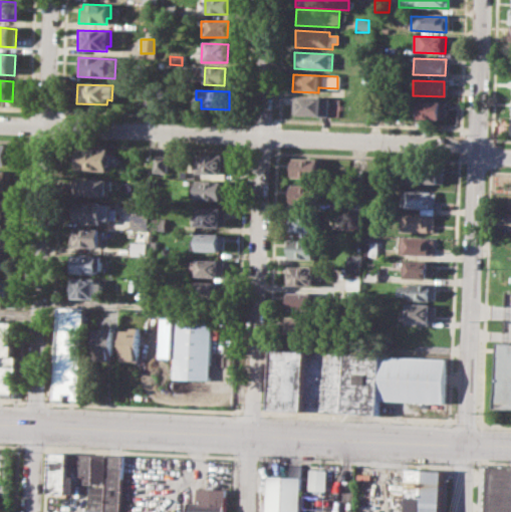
[(291,97),(328,98),(327,116),(291,115),(291,97)]
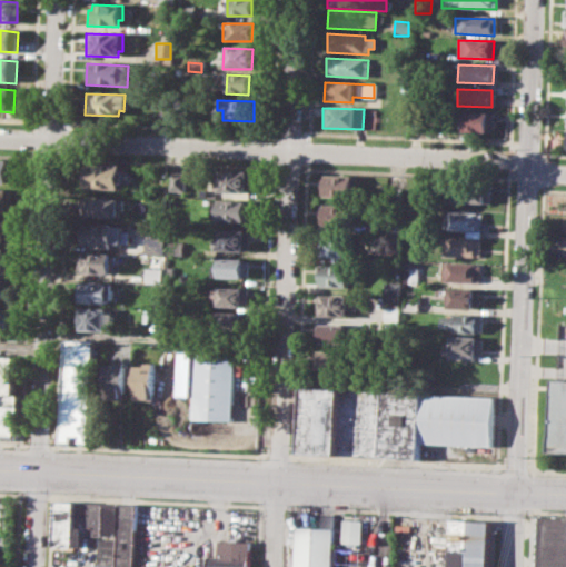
[(463,113),(487,115),(486,131),(463,131),(463,113)]
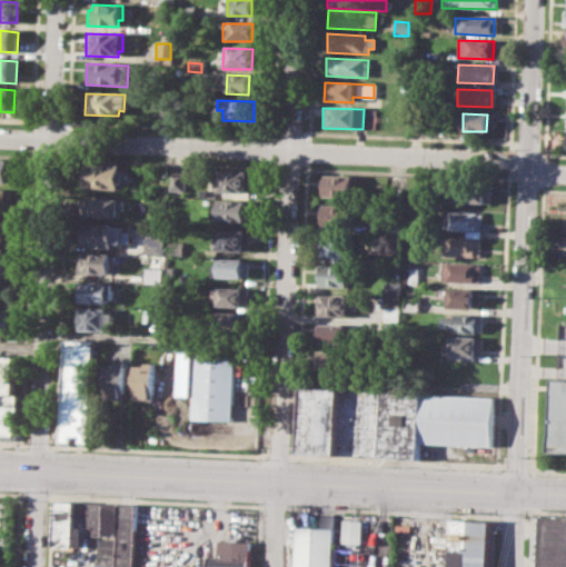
[(0,161),(12,162),(11,185),(0,183),(0,161)]
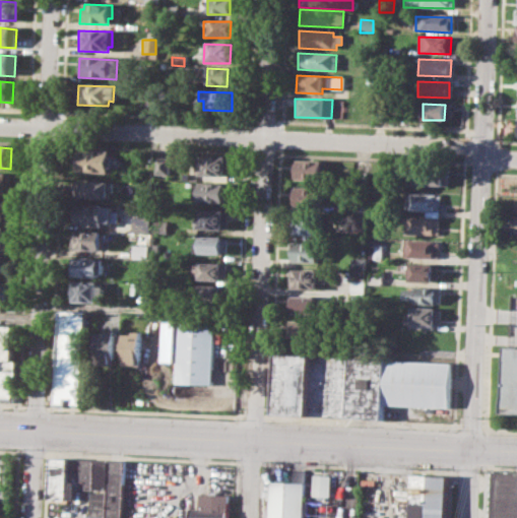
[(79,150),(108,151),(108,174),(73,173),(73,159),(79,160),(79,150)]
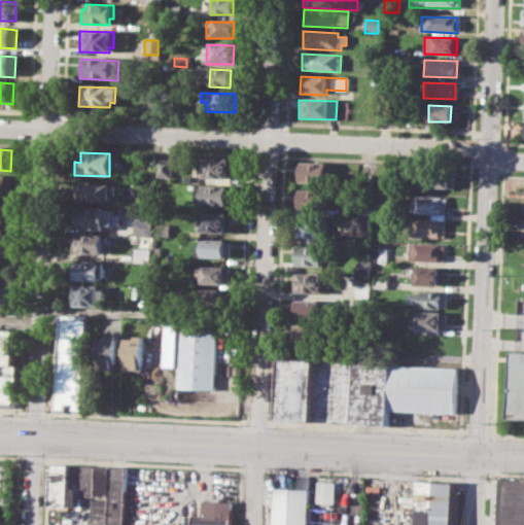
[(202,159),(232,160),(232,179),(201,178),(202,159)]
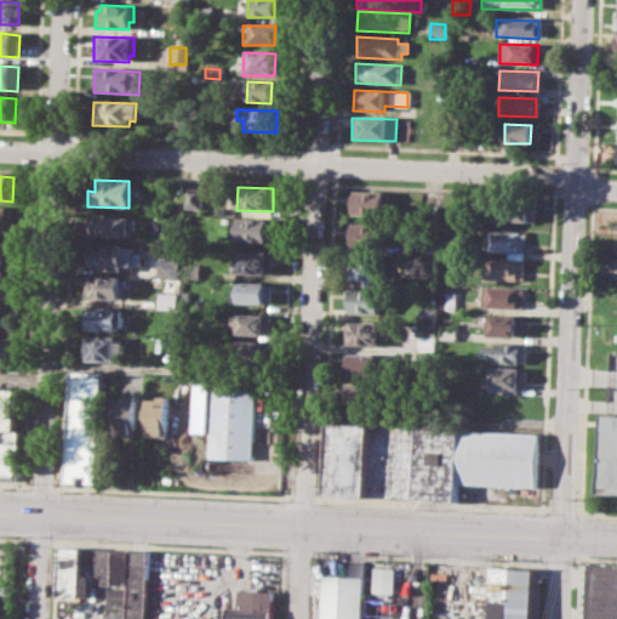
[(182,189),(201,189),(201,210),(182,210),(182,189)]
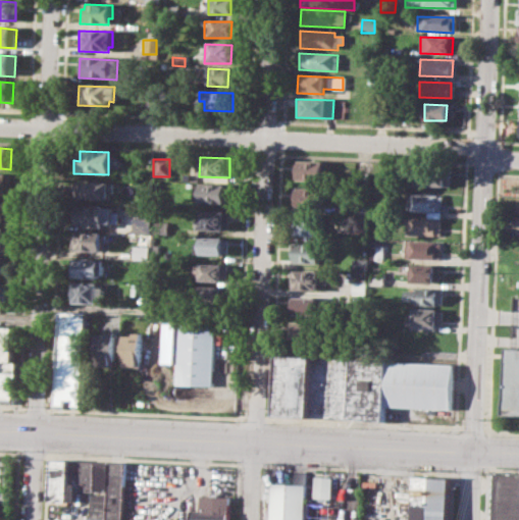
[(297,162),(323,163),(322,183),(296,182),(297,162)]
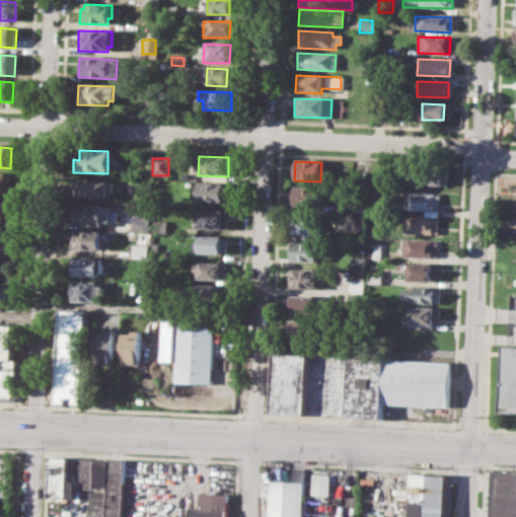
[(413,166),(446,167),(445,186),(412,183),(413,166)]
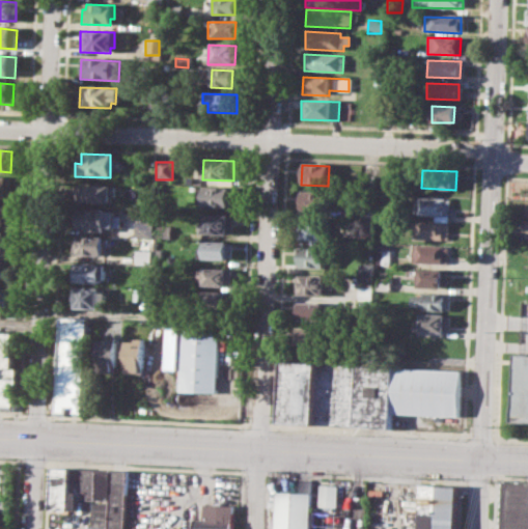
[(0,177),(9,178),(8,199),(0,198),(0,177)]
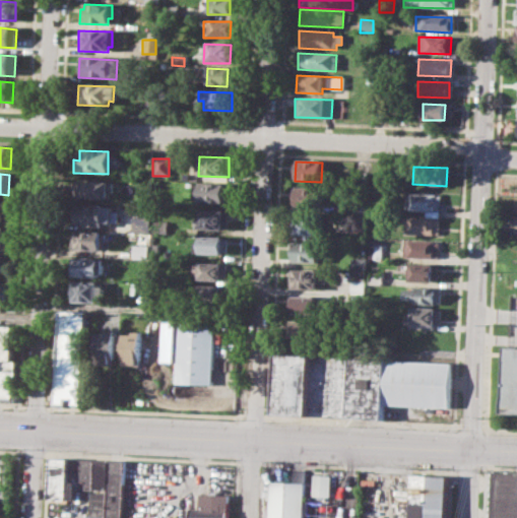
[(73,182),(107,183),(107,199),(73,198),(73,182)]
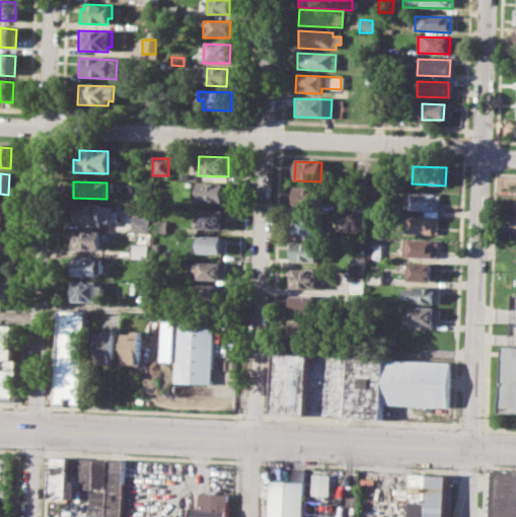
[(193,185),(224,186),(223,202),(193,201),(193,185)]
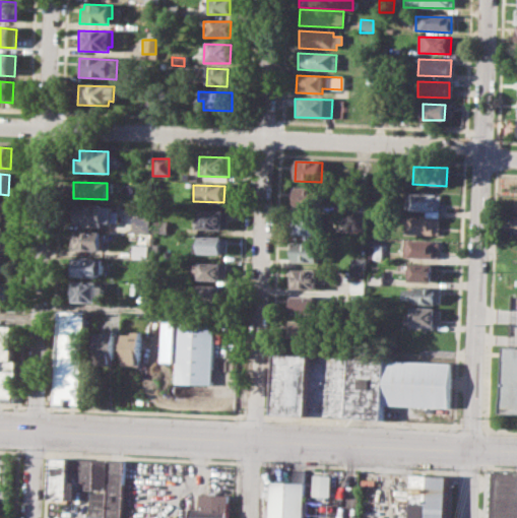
[(296,188),(322,189),(321,208),(291,207),(292,193),(296,193),(296,188)]
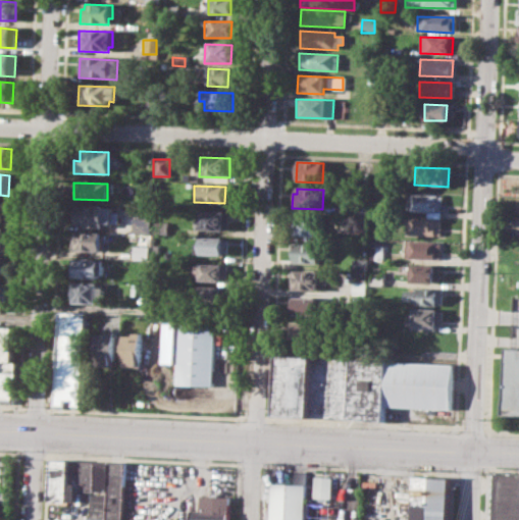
[(406,195),(442,196),(440,213),(405,212),(406,195)]
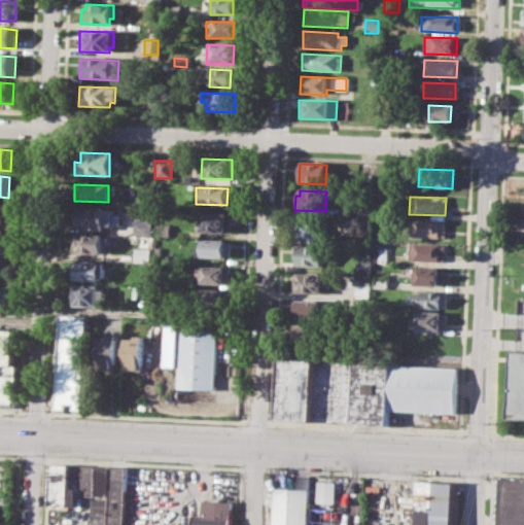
[(0,204),(9,205),(8,224),(0,223),(0,204)]
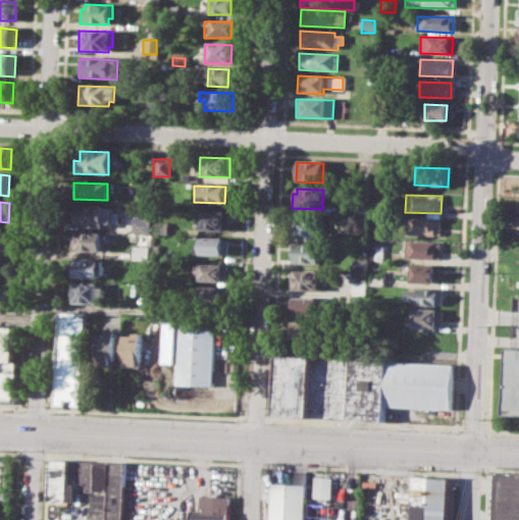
[(76,206),(111,207),(110,214),(117,214),(117,225),(103,224),(103,228),(75,227),(76,206)]
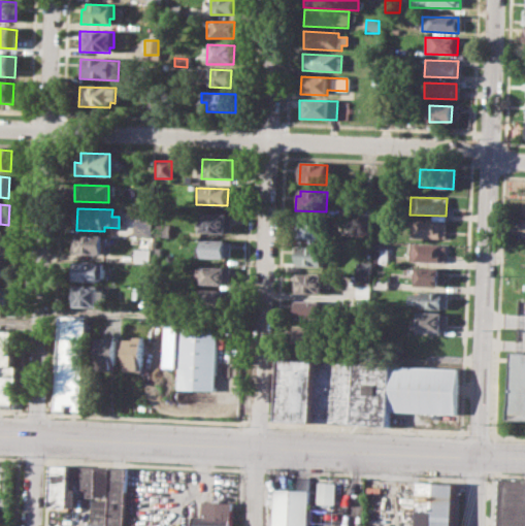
[(198,214),(229,215),(229,233),(198,233),(198,214)]
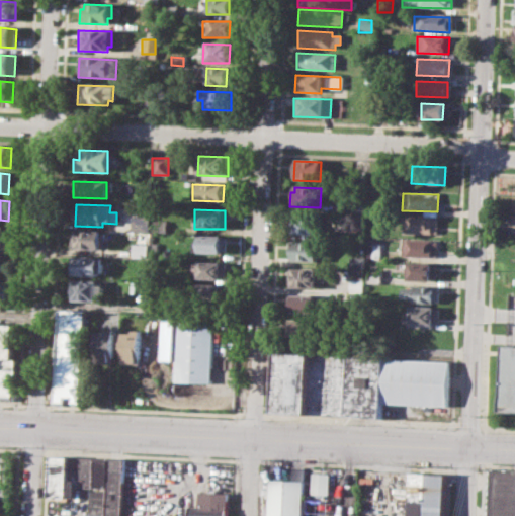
[(292,215),(319,216),(318,236),(291,235),(292,215)]
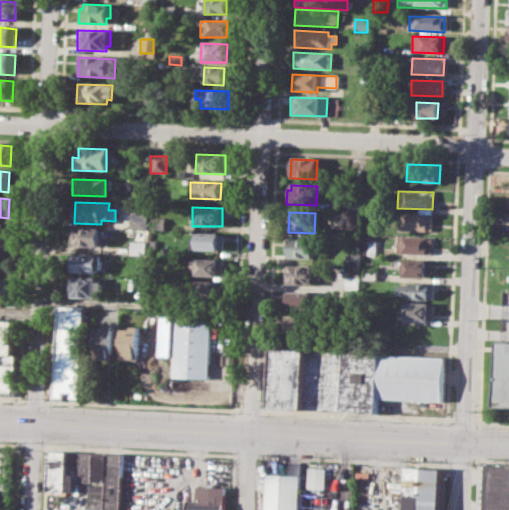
[(397,215),(431,216),(431,232),(397,231),(397,215)]
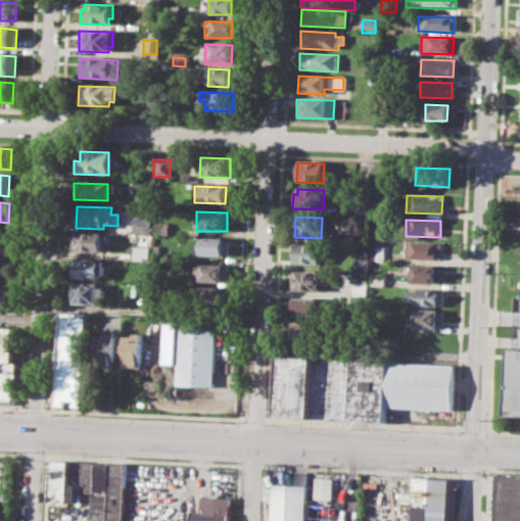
[(133,221),(149,221),(148,234),(132,234),(133,221)]
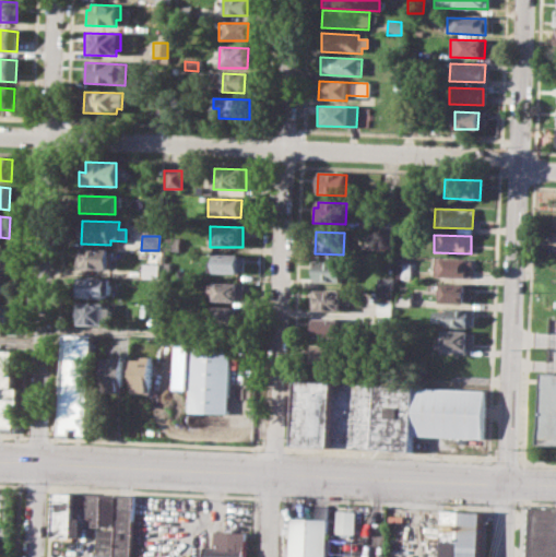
[(77,250),(110,251),(110,262),(106,262),(106,270),(77,269),(77,250)]
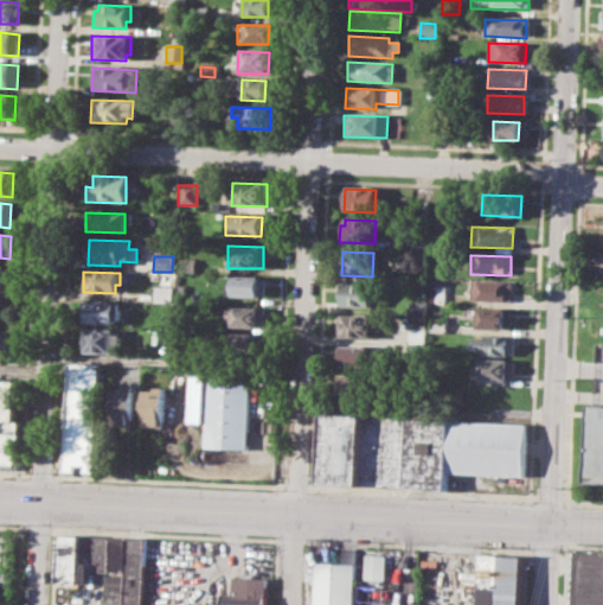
[(232,278),(262,278),(261,298),(231,297),(232,278)]
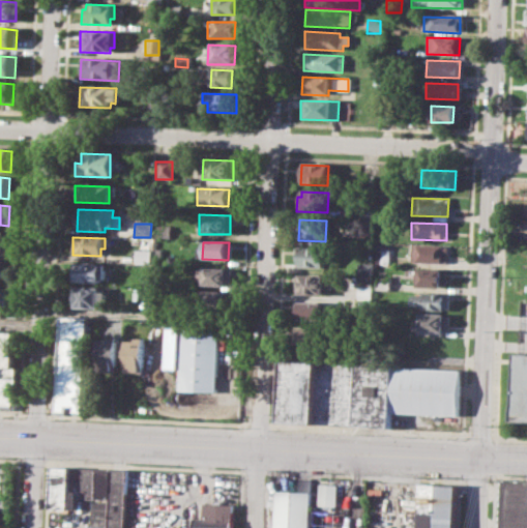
[(411,246),(446,247),(446,264),(410,263),(411,246)]
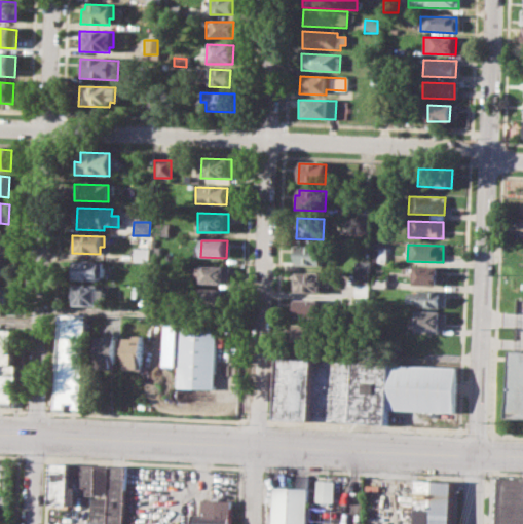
[(296,247),(323,247),(323,266),(296,266),(296,247)]
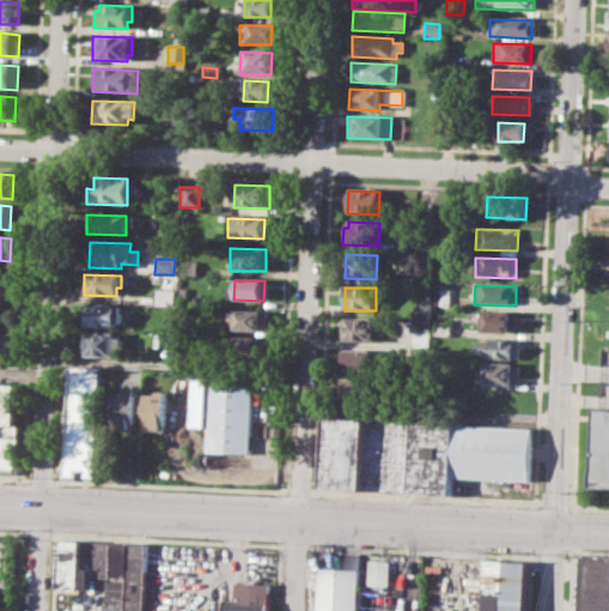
[(436,290),(449,290),(449,307),(436,307),(436,290)]
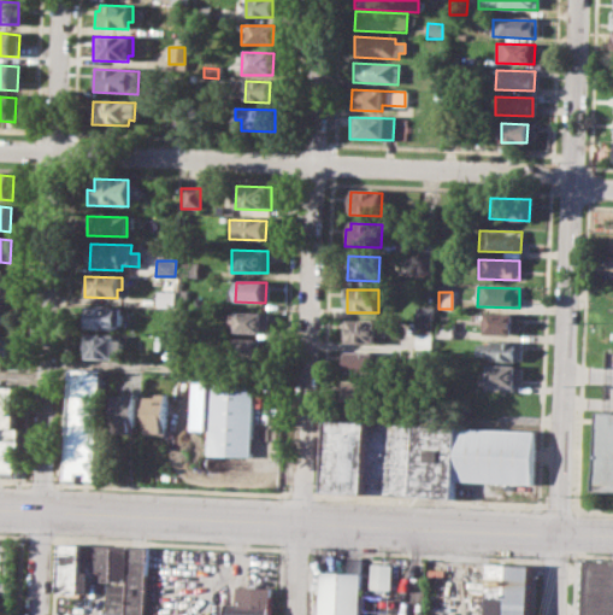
[(157,293),(175,293),(174,308),(157,308),(157,293)]
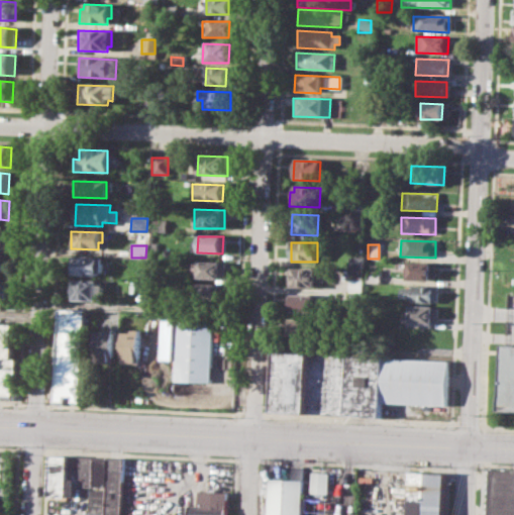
[(70,258),(100,259),(99,277),(69,276),(70,258)]
